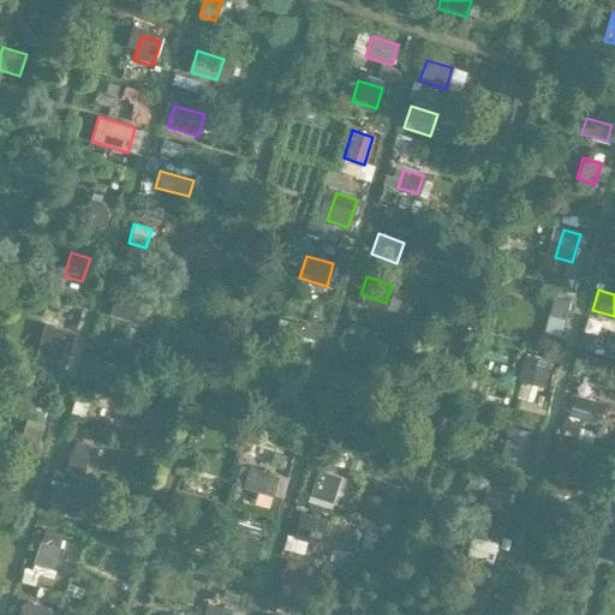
[(142,326),(149,304),(117,293),(109,315),(142,326)]
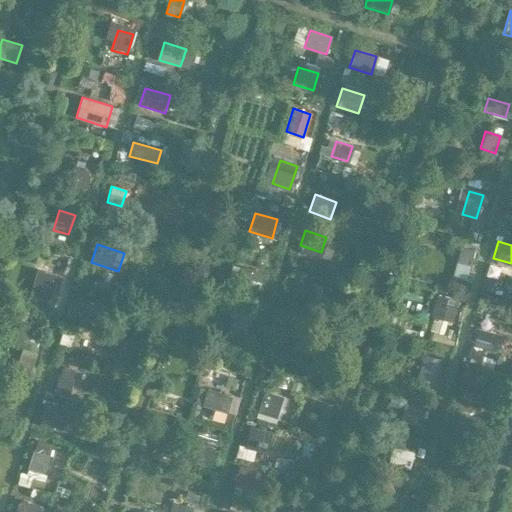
[(466,279),(474,249),(460,245),(452,276),(466,279)]
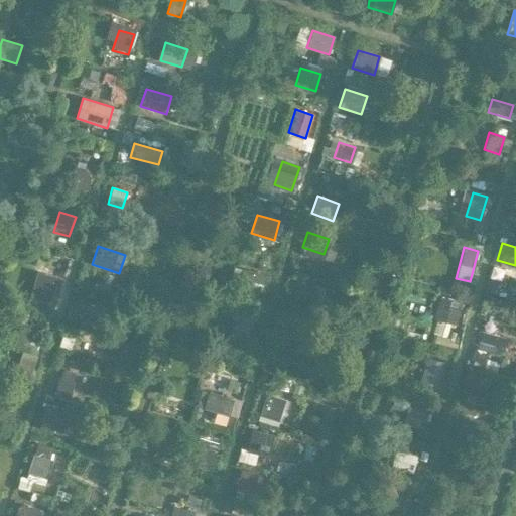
[(263,291),(267,276),(243,269),(239,284),(263,291)]
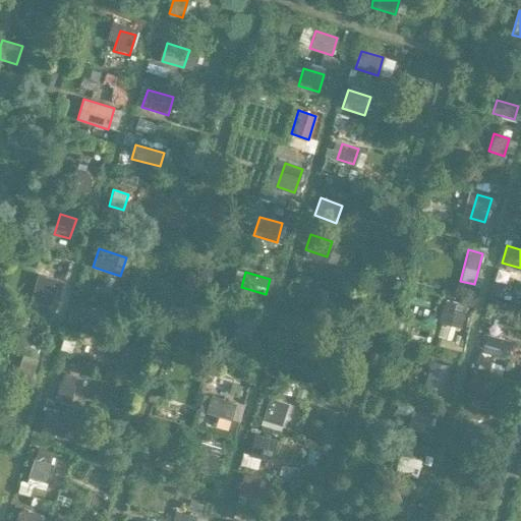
[(53,308),(59,282),(39,277),(32,303),(53,308)]
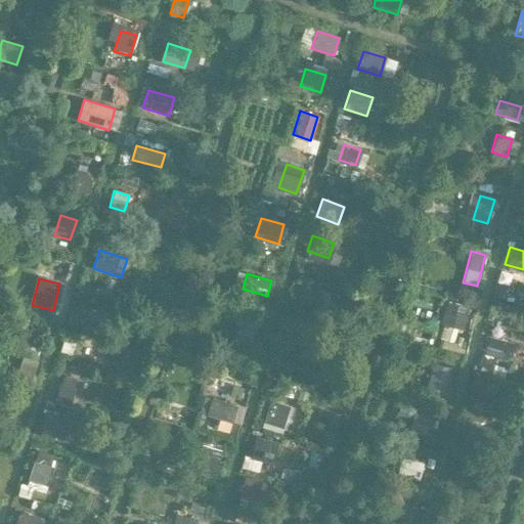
[(463,329),(468,307),(446,300),(440,322),(463,329)]
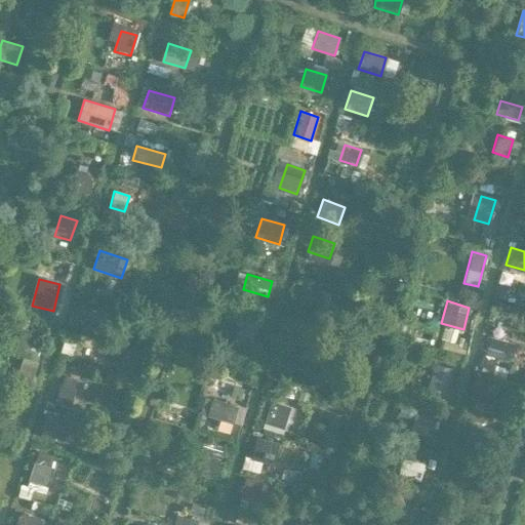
[(95,336),(102,318),(82,313),(77,330),(95,336)]
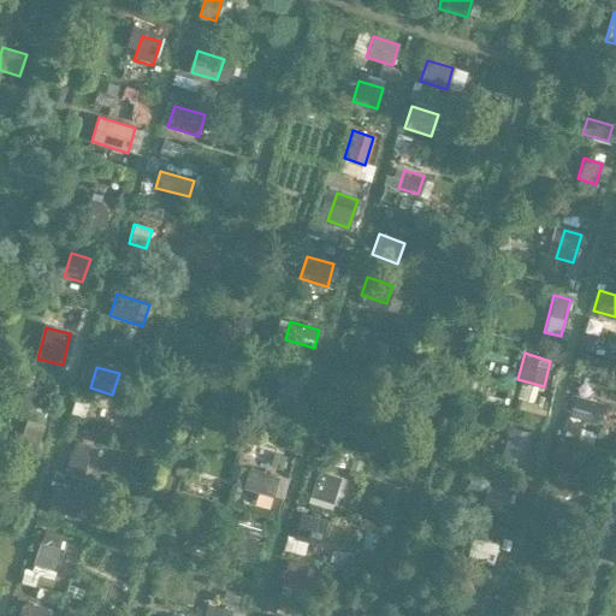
[(284,367),(277,391),(296,398),(304,373),(284,367)]
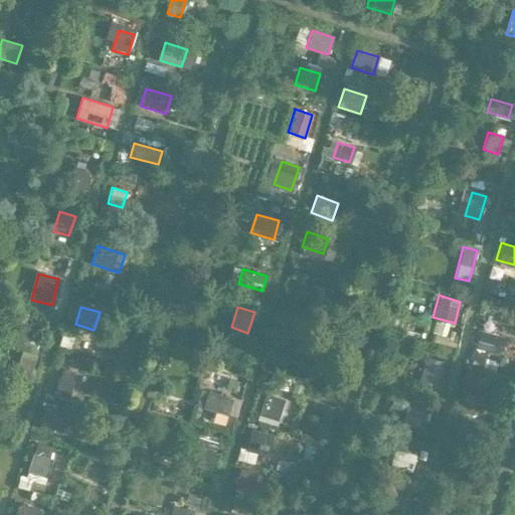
[(500,352),(504,336),(480,330),(476,346),(500,352)]
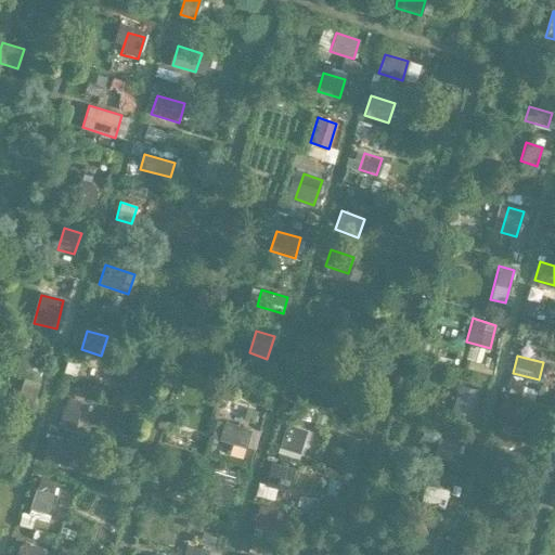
[(37,385),(43,366),(20,359),(13,377),(37,385)]
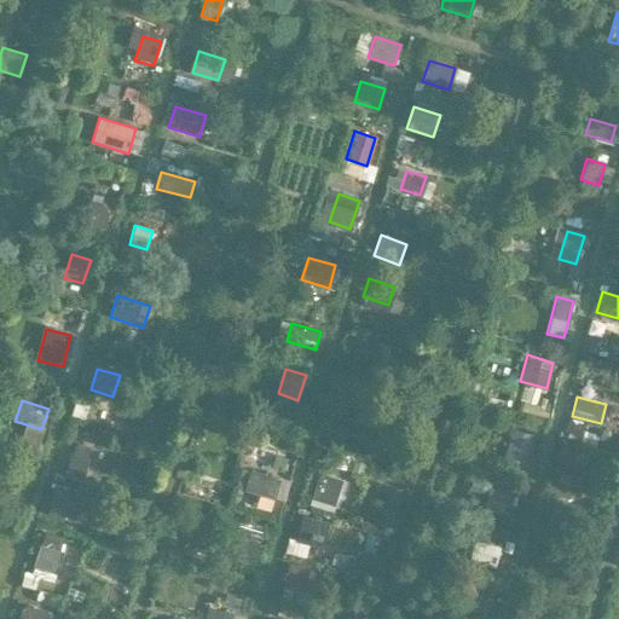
[(525,463),(532,433),(512,427),(503,457),(525,463)]
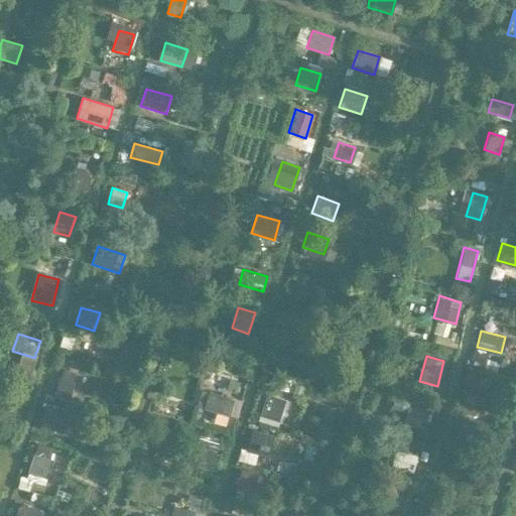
[(70,400),(76,382),(60,378),(55,395),(70,400)]
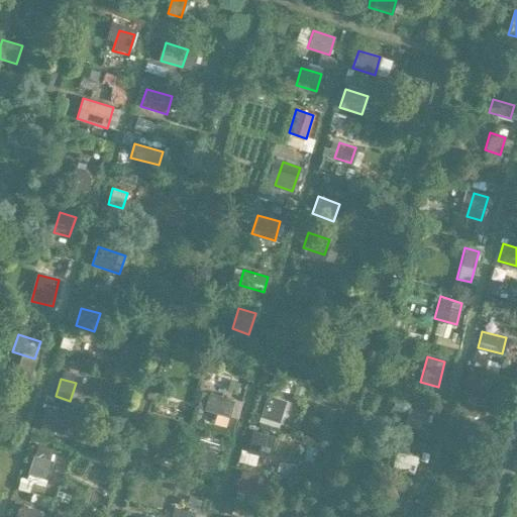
[(229,416),(235,397),(225,394),(225,396),(209,392),(204,409),(229,416)]
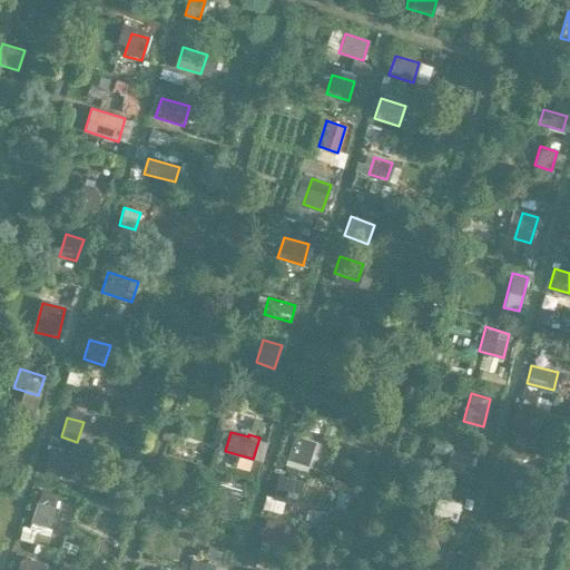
[(532,457),(537,440),(510,432),(503,453),(521,459),(523,454),(532,457)]
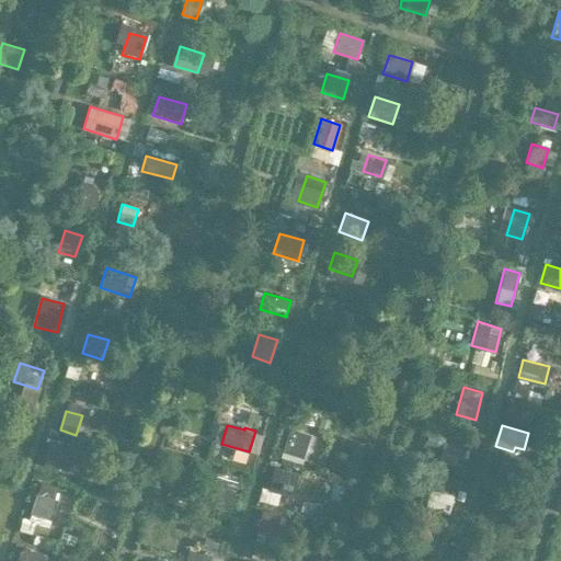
[(304,459),(311,435),(289,427),(282,453),(304,459)]
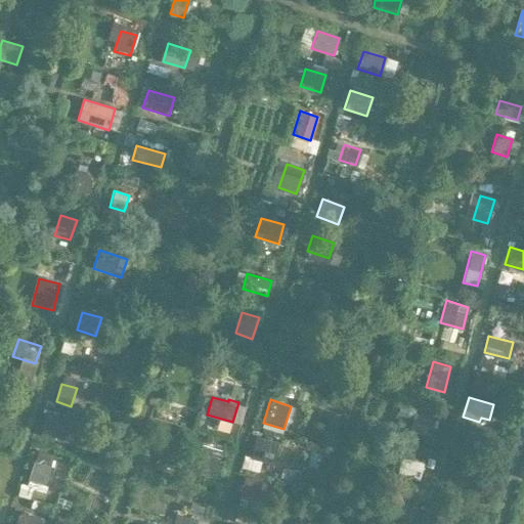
[(429,435),(434,419),(415,412),(409,429),(429,435)]
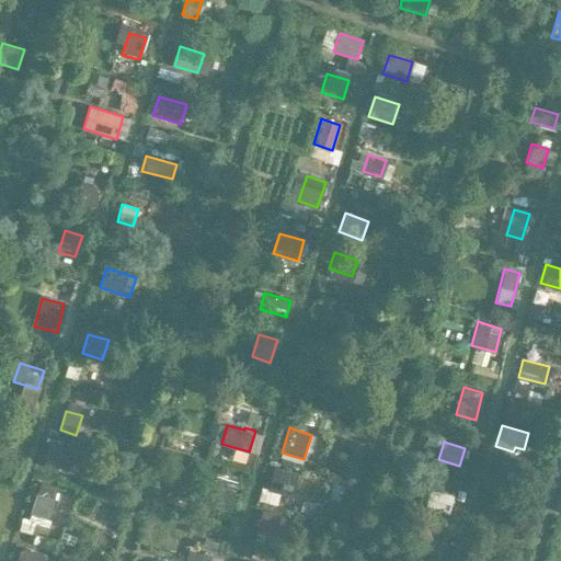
[(48,445),(42,465),(65,472),(72,453),(48,445)]
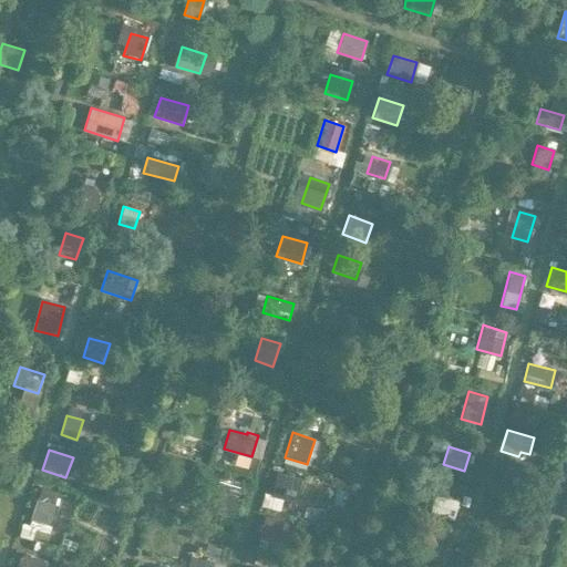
[(298,501),(303,477),(279,471),(272,494),(298,501)]
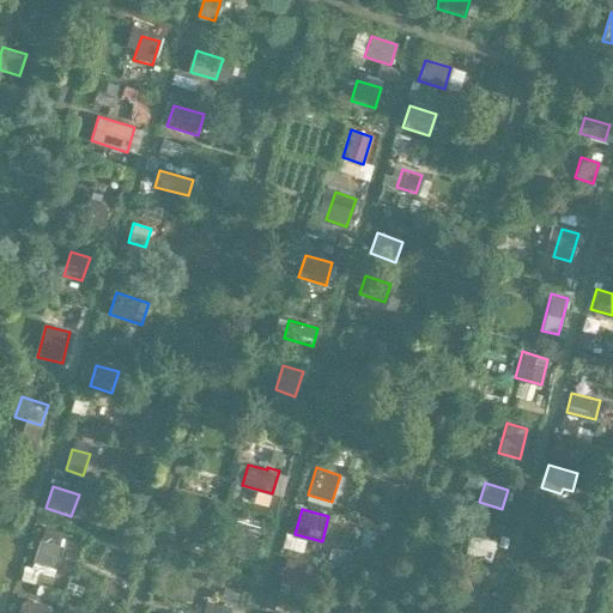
[(253,558),(259,538),(232,530),(226,550),(253,558)]
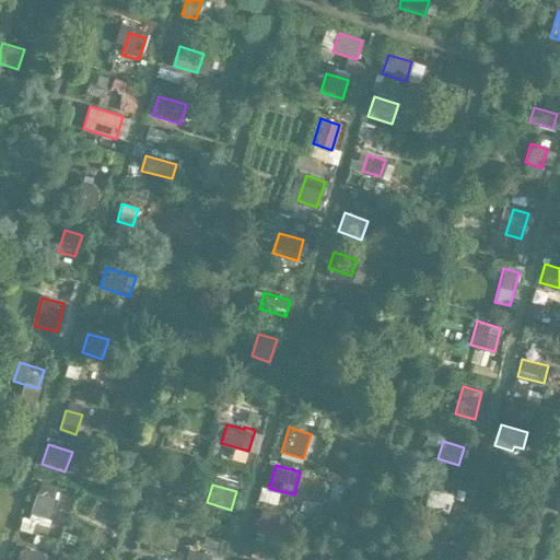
[(447,511),(452,492),(429,487),(424,505),(447,511)]
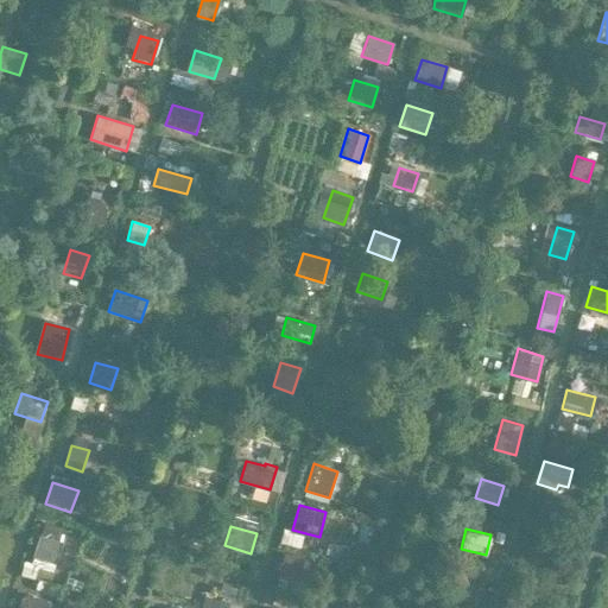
[(546,562),(552,537),(532,531),(525,557),(546,562)]
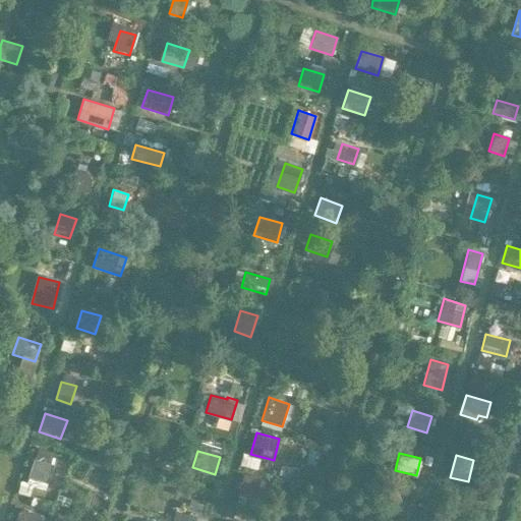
[(48,481),(53,463),(35,457),(29,476),(48,481)]
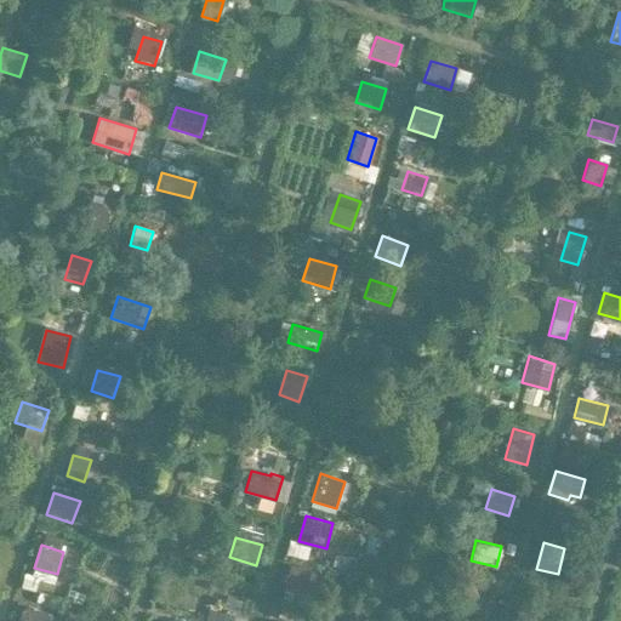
[(306,593),(313,569),(294,563),(286,588),(306,593)]
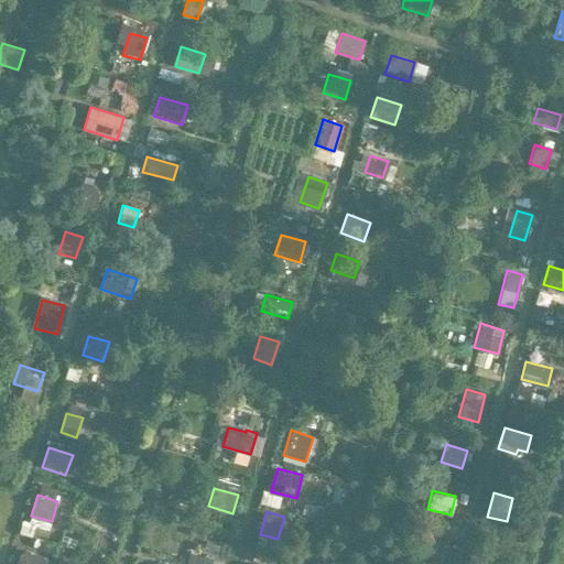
[(46,563),(49,559),(23,551),(19,563),(46,563)]
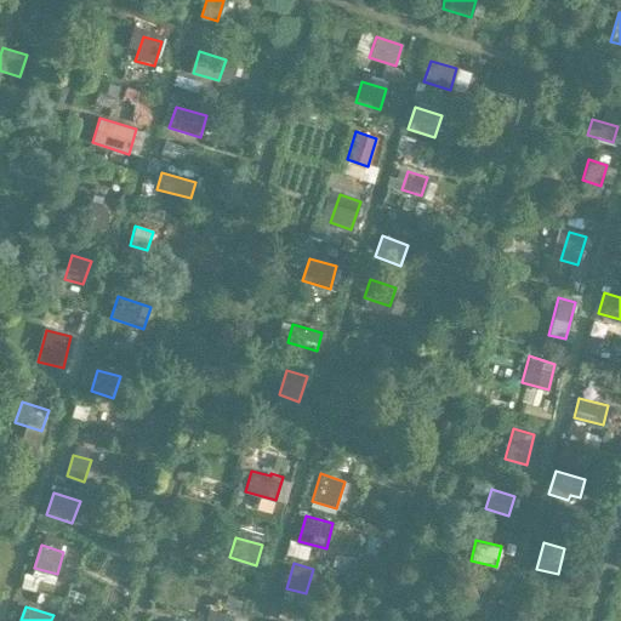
[(244,620),(246,615),(211,607),(206,620),(244,620)]
